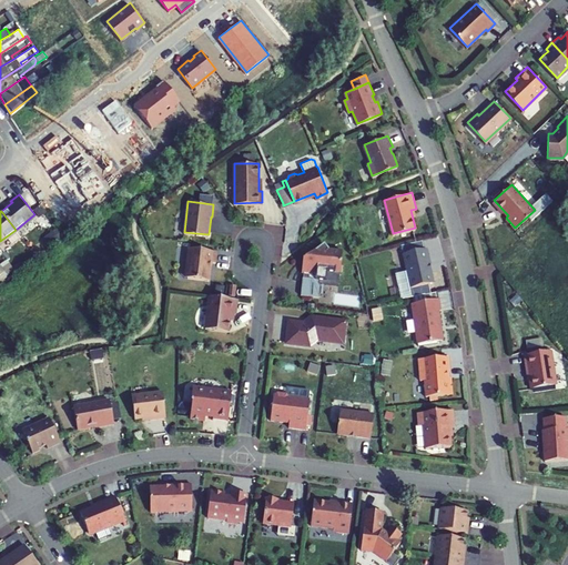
[(328,248),(343,249),(323,243),(313,250),(315,252),(323,246),(328,248)]
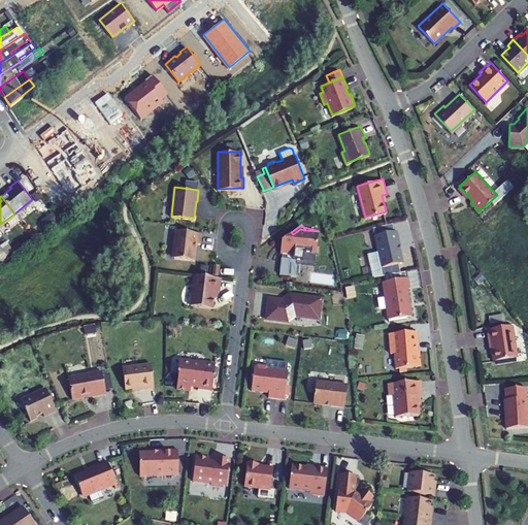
[(201,242),(202,232),(175,229),(172,254),(176,257),(195,259),(197,241),(201,242)]
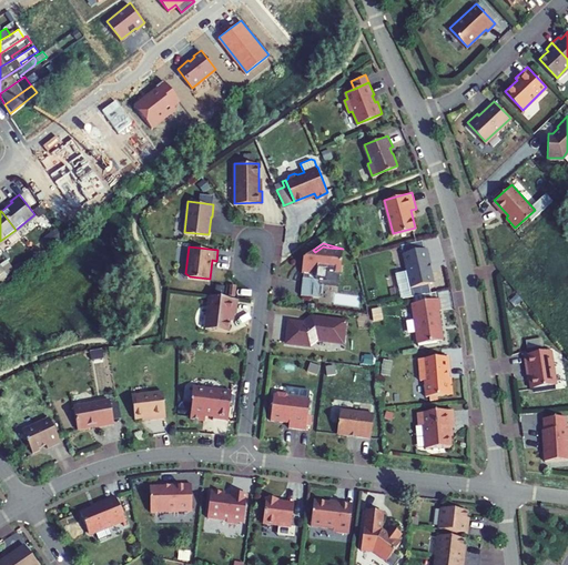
[(341,271),(343,249),(328,248),(323,246),(315,252),(313,250),(304,256),(303,256),(302,271),(304,271),(303,275),(301,294),(320,295),(321,282),(320,282),(320,278),(327,279),(328,270),(341,271)]
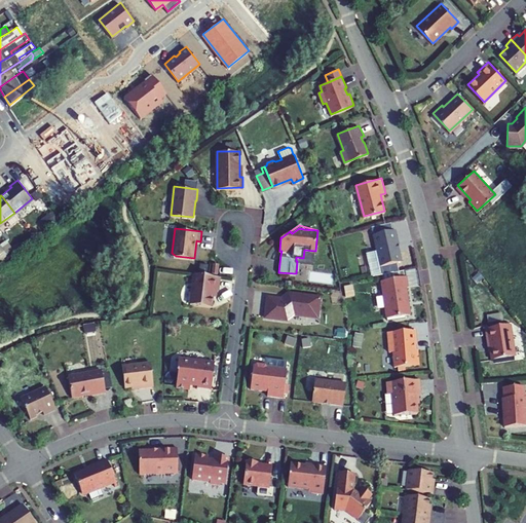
[(380,264),(402,260),(398,243),(399,243),(396,228),(374,233),(380,264)]
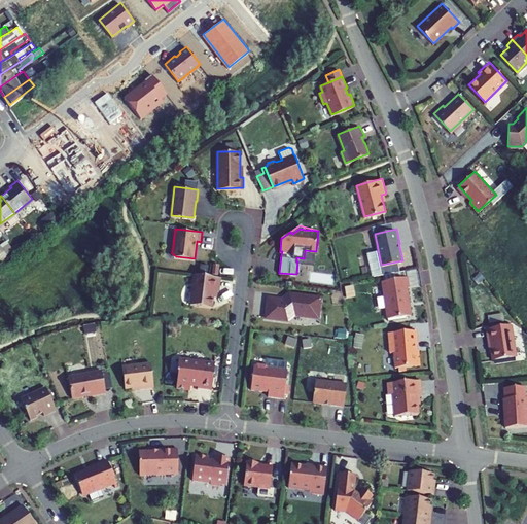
[(297,262),(314,264),(316,251),(305,250),(304,258),(296,257),(296,262),(297,262)]
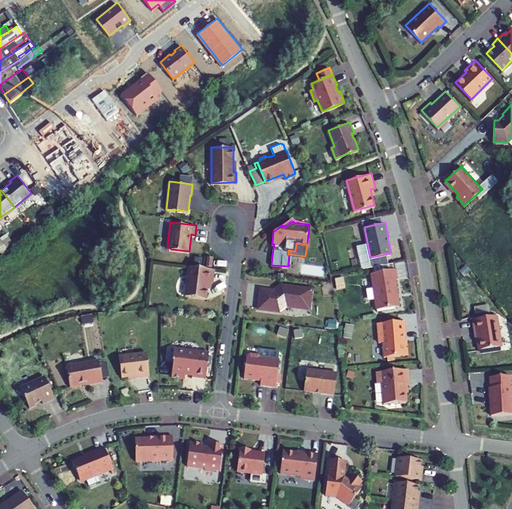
[(212,281),(214,268),(203,266),(189,265),(185,294),(206,297),(208,281),(212,281)]
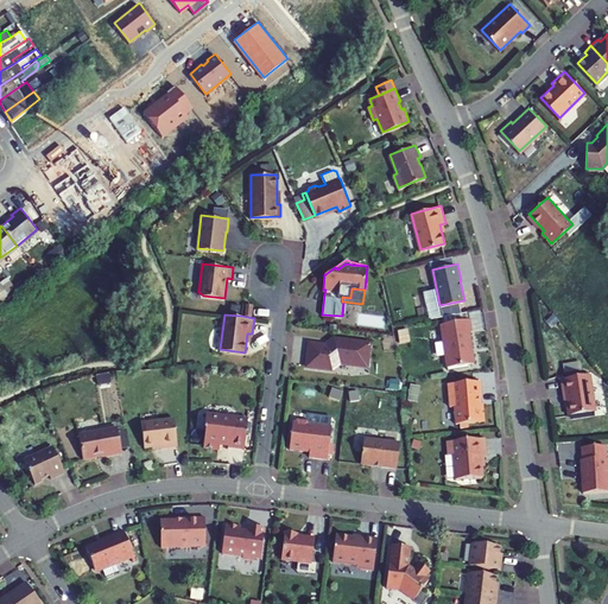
[(447,364),(474,360),(469,330),(473,329),(470,317),(441,322),(447,364)]
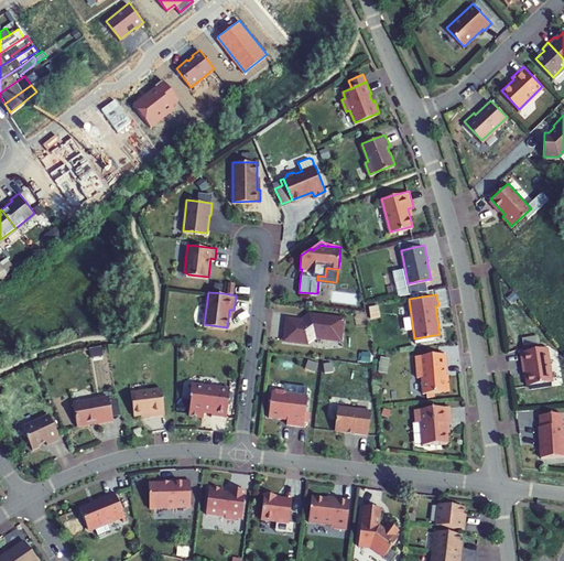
[(288,316),(285,338),(308,341),(316,335),(340,337),(343,316),(310,313),(302,319),(288,316)]
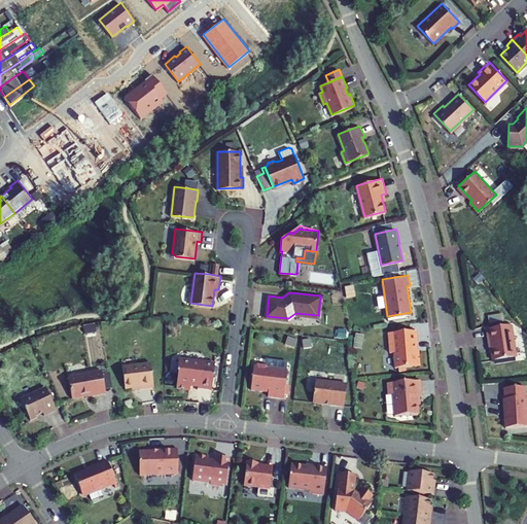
[(493,358),(515,355),(511,323),(486,327),(489,343),(491,343),(493,358)]
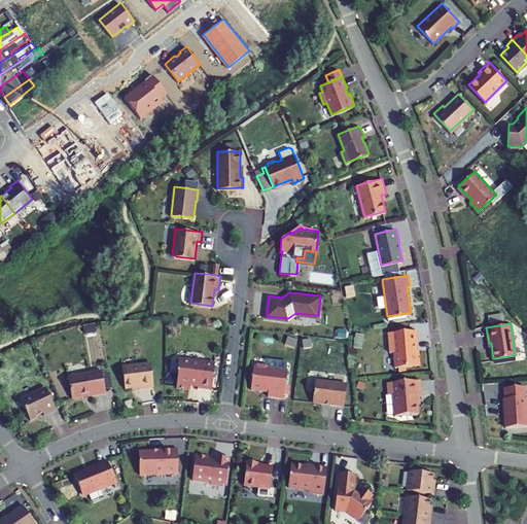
[(395,367),(420,362),(418,347),(415,347),(414,342),(415,341),(414,327),(386,332),(389,352),(392,351),(395,367)]
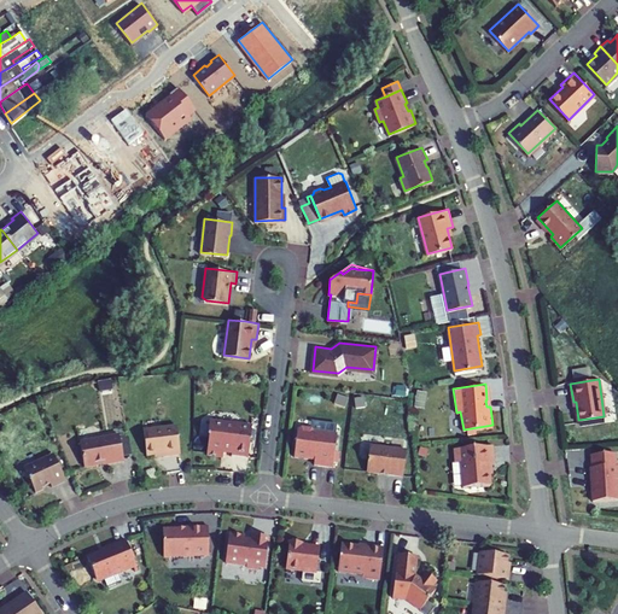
[(249,454),(252,422),(232,420),(232,421),(210,419),(208,434),(209,434),(207,452),(223,454),(223,449),(232,450),(232,451),(249,454)]
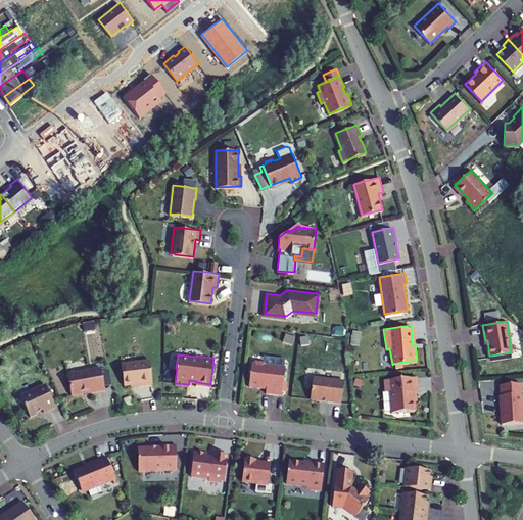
[(138,382),(138,384),(152,382),(150,359),(122,362),(124,384),(138,382)]
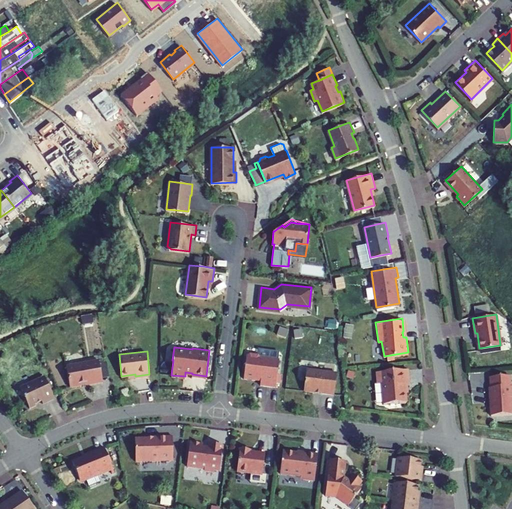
[(278,373),(279,358),(260,356),(258,353),(250,352),(248,354),(246,354),(244,377),(255,378),(256,376),(261,376),(260,383),(276,385),(276,382),(280,382),(281,373),(278,373)]
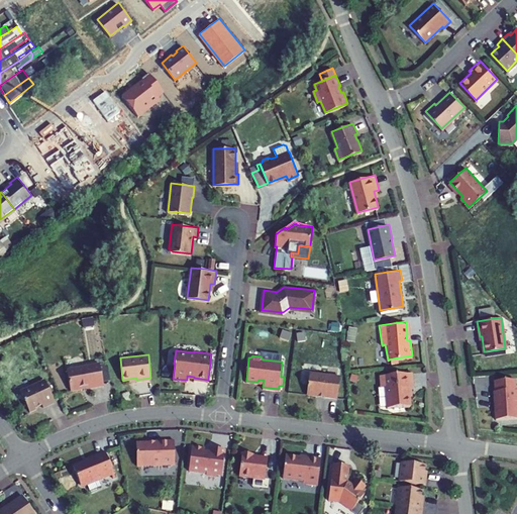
[(87,387),(104,384),(100,362),(67,368),(71,389),(86,386),(87,387)]
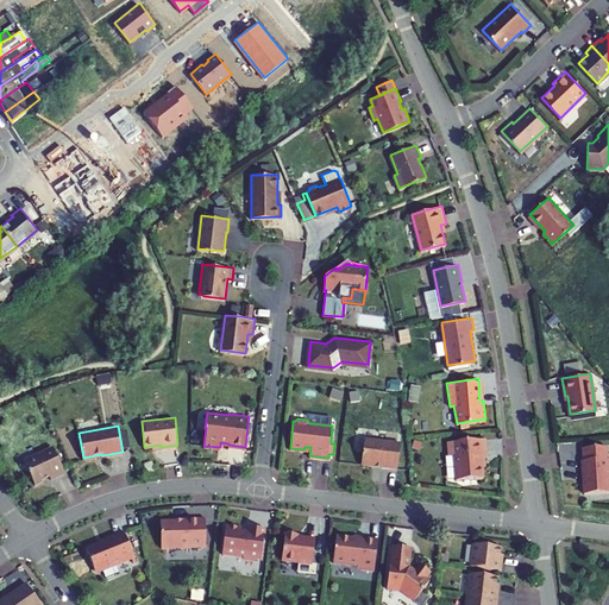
[(382,465),(397,466),(401,441),(364,436),(362,462),(372,464),(375,461),(382,462),(382,465)]
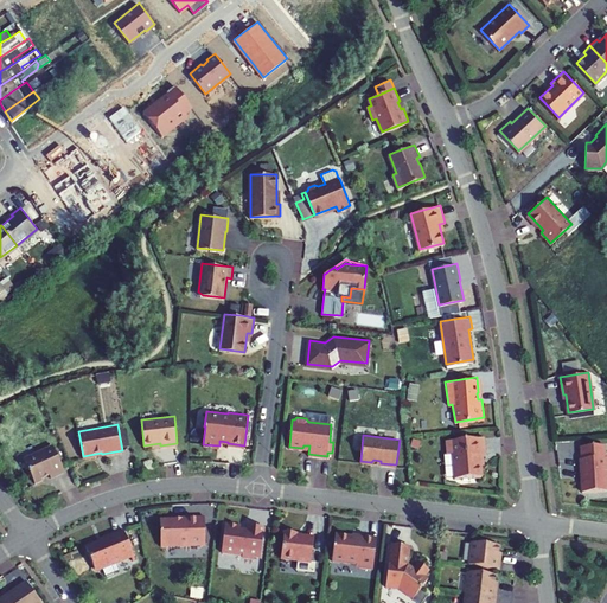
[(485,454),(484,435),(447,438),(448,451),(453,451),(455,476),(483,474),(480,454),(485,454)]
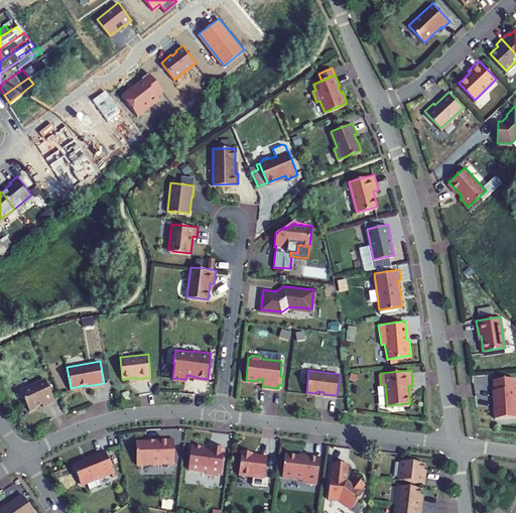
[(38,401),(42,402),(43,404),(54,399),(44,377),(20,389),(29,409),(36,406),(38,401)]
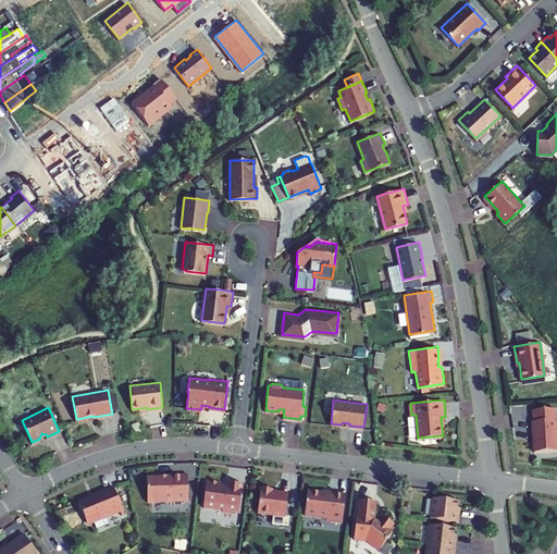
[(534,451),(556,448),(556,440),(556,430),(556,429),(556,417),(556,418),(555,407),(533,408),(534,419),(532,420),(533,432),(534,432),(535,439),(533,440),(534,451)]
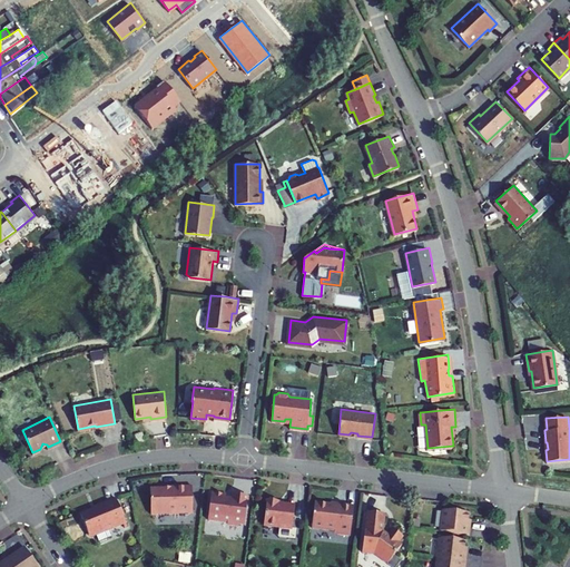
[(193,510),(193,484),(170,484),(170,486),(150,486),(151,511),(193,510)]
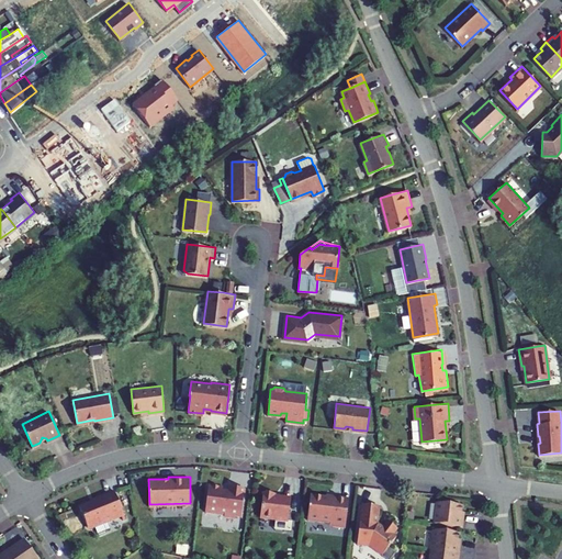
[(223,484),(209,483),(205,510),(224,512),(226,515),(235,516),(236,514),(242,514),(245,487),(229,484),(228,489),(223,489),(223,484)]
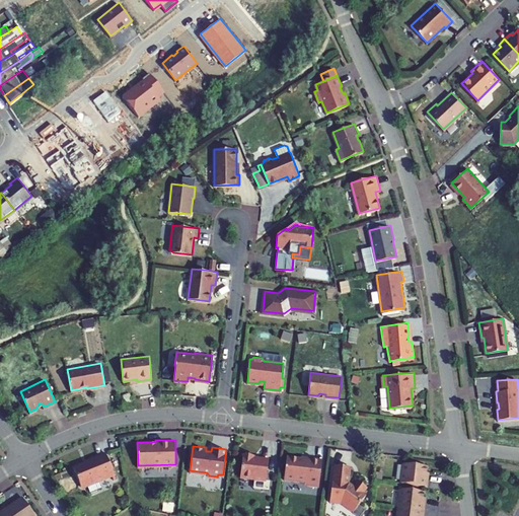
[(80,484),(84,486),(115,473),(105,451),(88,458),(89,459),(73,465),(80,484)]
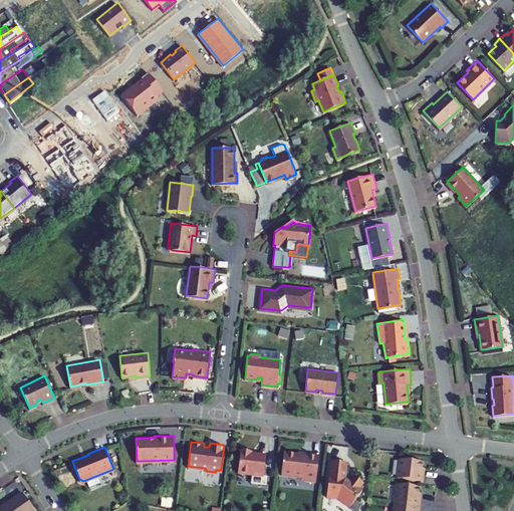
[(251,448),(241,448),(239,471),(265,473),(266,451),(251,450),(251,448)]
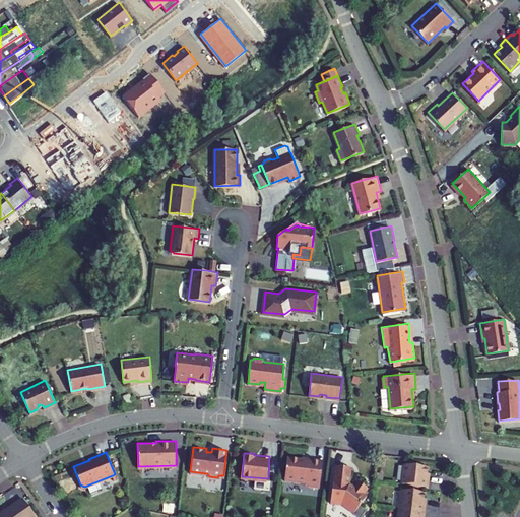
[(306,481),(308,485),(319,486),(323,459),(309,457),(309,458),(287,456),(284,478),(306,481)]
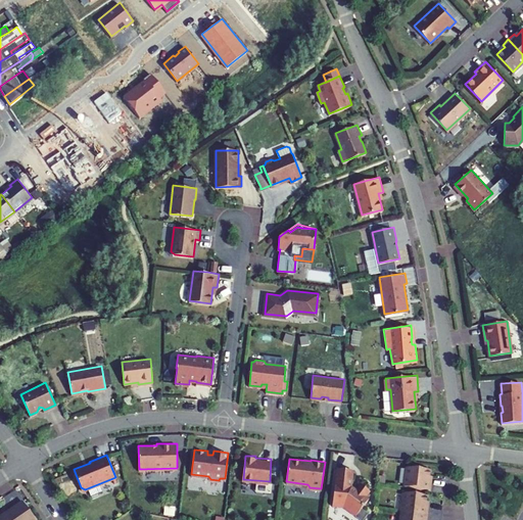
[(405,485),(430,488),(431,480),(429,480),(429,475),(430,468),(407,466),(405,485)]
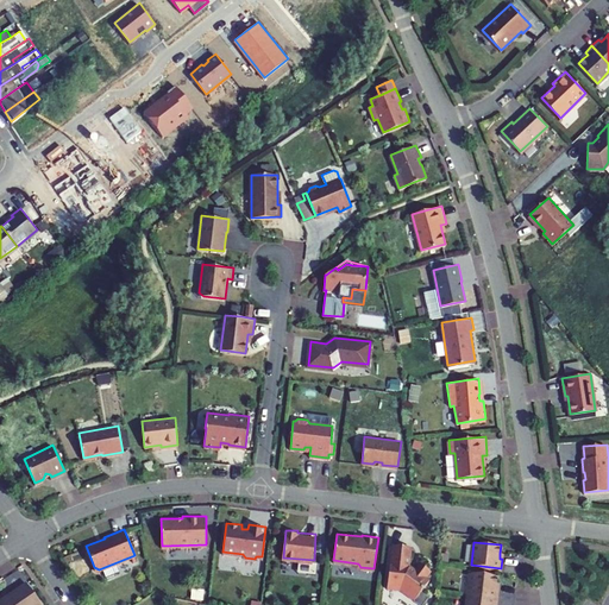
[(410,546),(394,543),(391,562),(390,562),(387,587),(395,588),(400,585),(415,597),(414,599),(421,604),(428,596),(421,590),(428,580),(425,577),(431,568),(420,561),(414,568),(408,565),(410,546)]
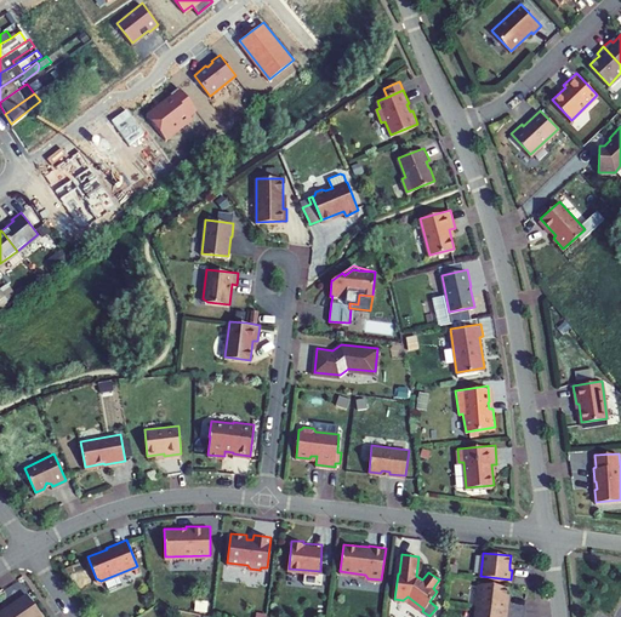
[(477,605),(507,609),(508,600),(506,599),(506,593),(507,586),(479,582),(477,605)]
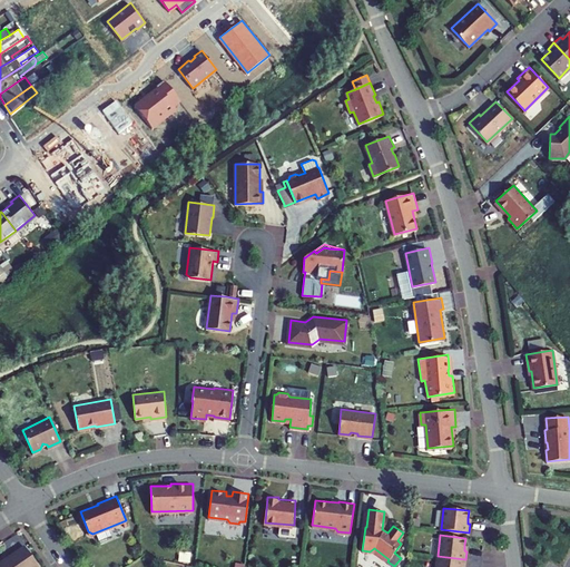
[(40,566),(25,544),(0,560),(0,566),(40,566)]
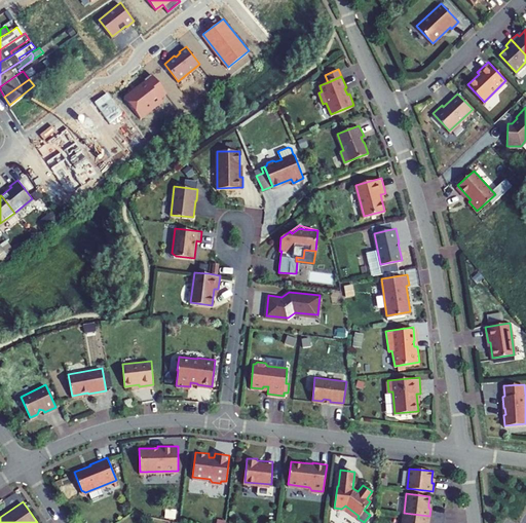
[(428,522),(429,516),(404,513),(402,522),(428,522)]
